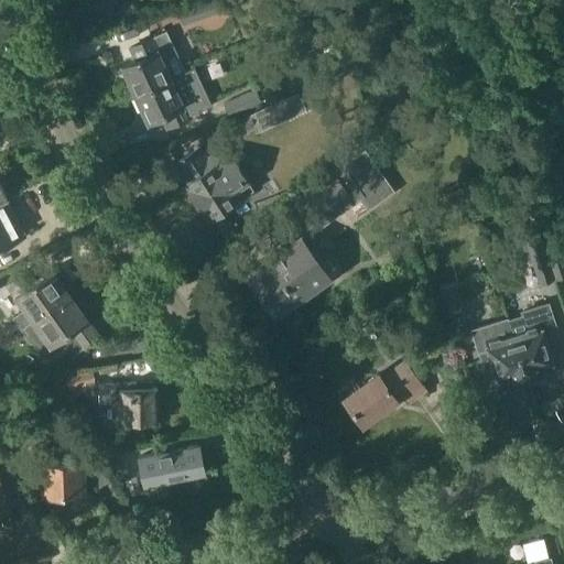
[(121,64),(134,93),(171,75),(184,69),(165,29),(129,45),(136,58),(121,64)]
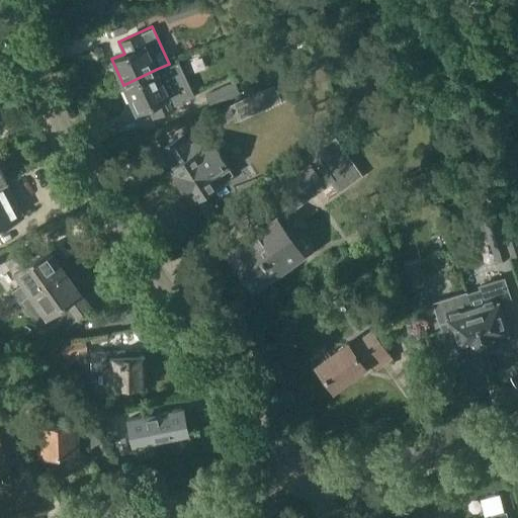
[(169,64),(157,69),(123,85),(136,112),(148,106),(153,116),(177,105),(195,96),(178,60),(169,64)]
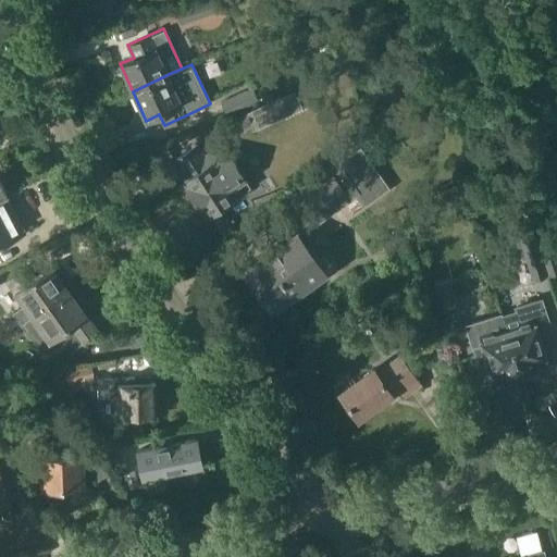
[(227,118),(260,102),(254,87),(221,102),(227,118)]
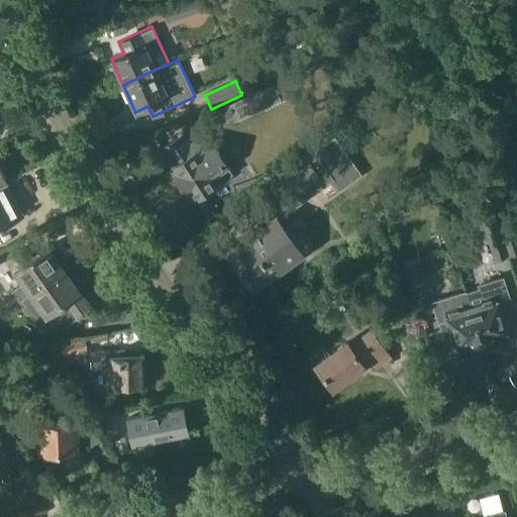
[(274,84),(228,104),(234,117),(236,122),(282,101),(274,84)]
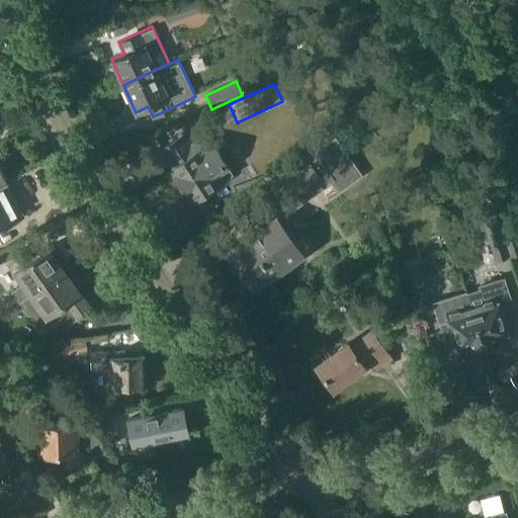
[(170,159),(160,166),(185,204),(220,181),(217,176),(234,165),(211,131),(191,144),(185,135),(164,149),(170,159)]
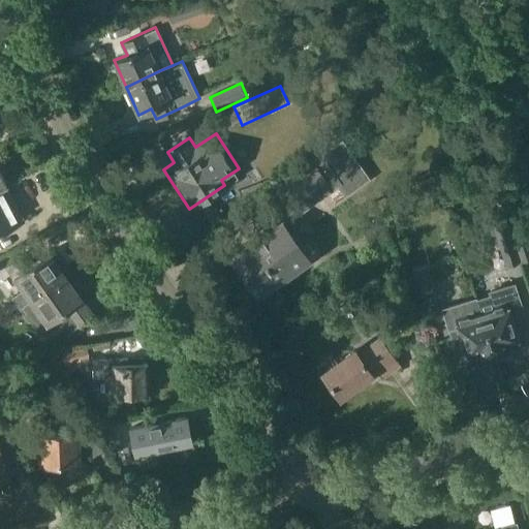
[(259,292),(306,259),(289,237),(304,226),(297,216),(339,187),(345,195),(370,179),(343,139),(285,180),(301,203),(281,216),(284,219),(232,256),(259,292)]
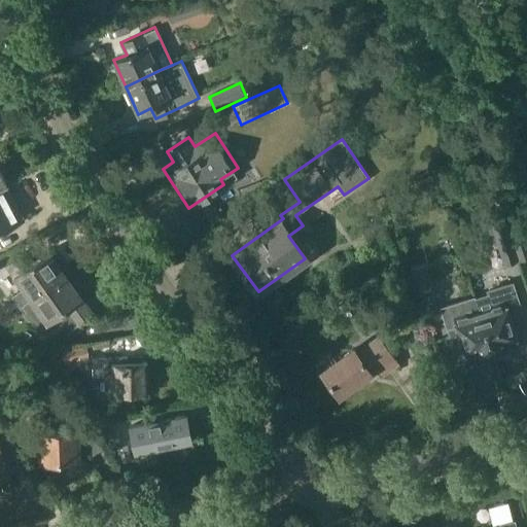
[(0,188),(0,233),(23,221),(5,186),(0,188)]
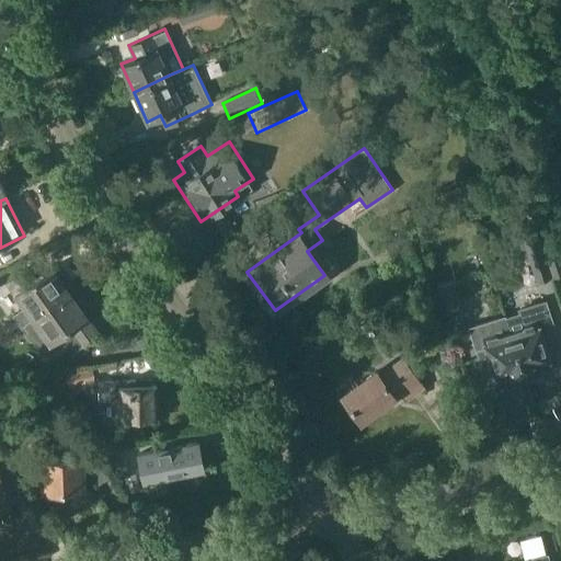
[(545,256),(552,278),(560,275),(560,254),(560,251),(545,256)]
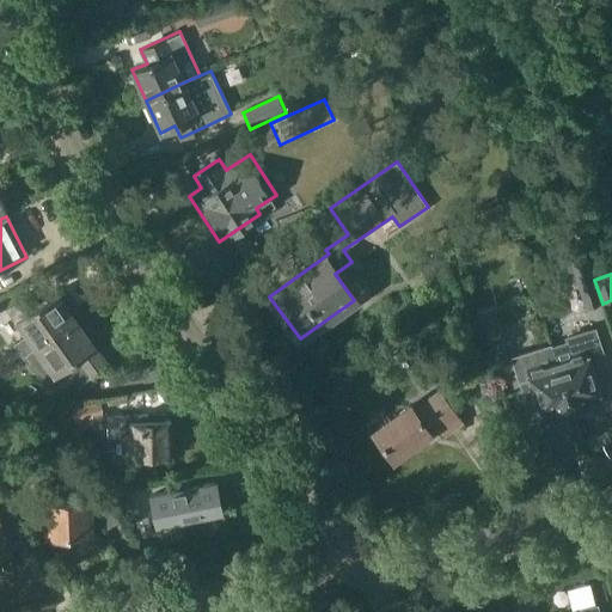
[(579,283),(586,308),(601,304),(593,279),(579,283)]
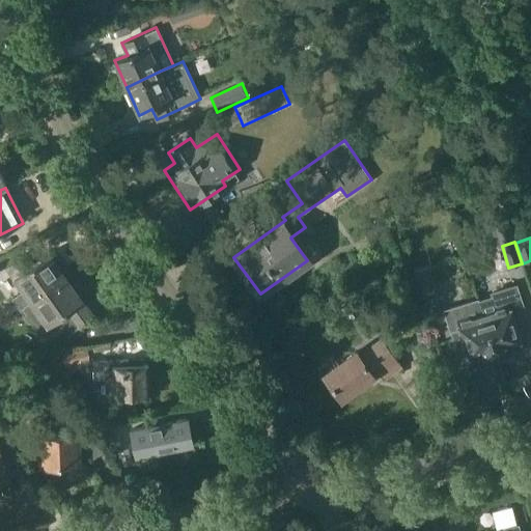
[(421,291),(436,286),(423,249),(409,253),(421,291)]
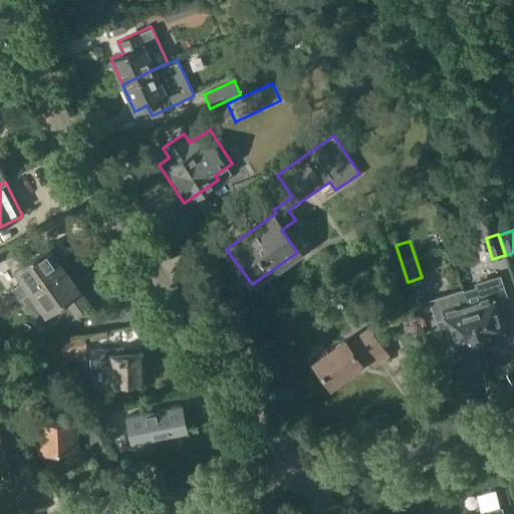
[(13,288),(20,298),(30,291),(63,268),(46,244),(31,255),(24,244),(6,258),(23,281),(13,288)]
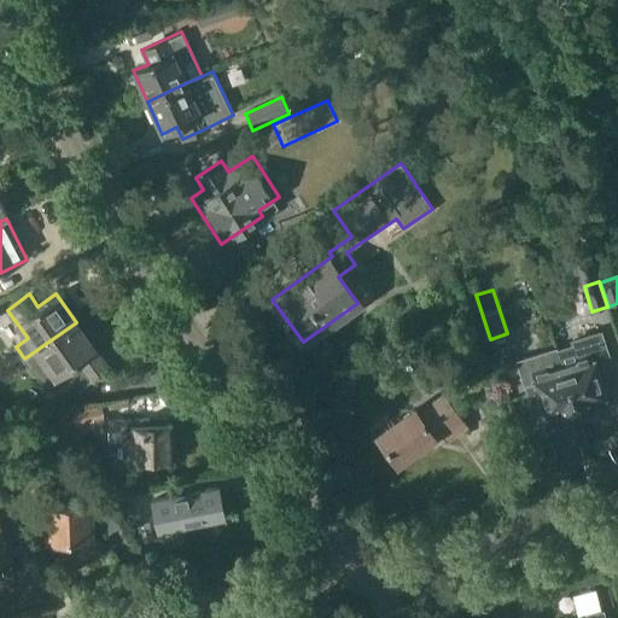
[(36,350),(24,359),(23,360),(33,374),(34,373),(33,371),(45,362),(64,389),(86,373),(89,379),(108,366),(94,349),(95,349),(76,322),(36,350)]
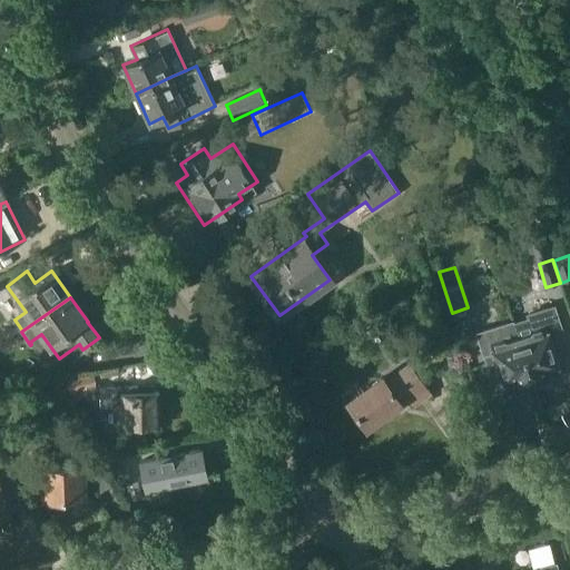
[(519,336),(533,383),(552,376),(550,372),(560,370),(558,364),(567,361),(566,355),(569,354),(552,304),(526,314),(527,317),(514,321),(519,336)]
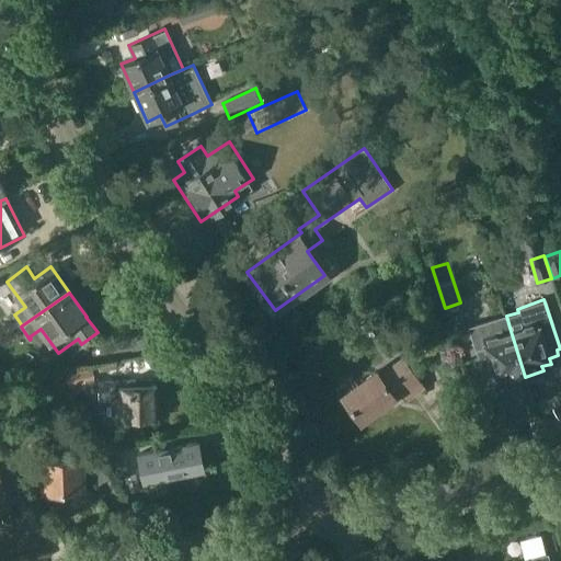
[(525,377),(511,331),(506,316),(505,316),(469,327),(476,351),(485,347),(497,381),(506,378),(507,382),(525,377)]
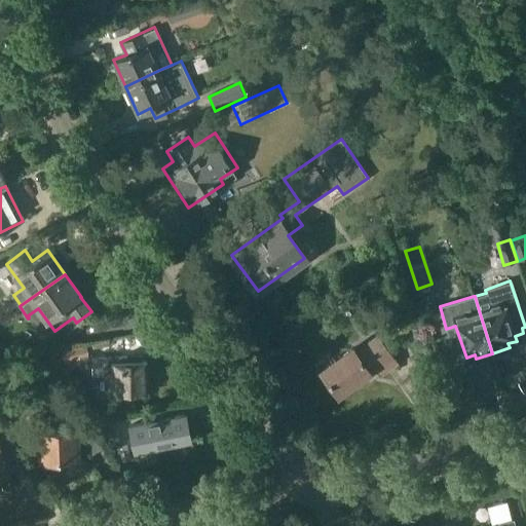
[(355,348),(354,346),(321,371),(337,395),(377,365),(382,372),(397,362),(377,334),(355,348)]
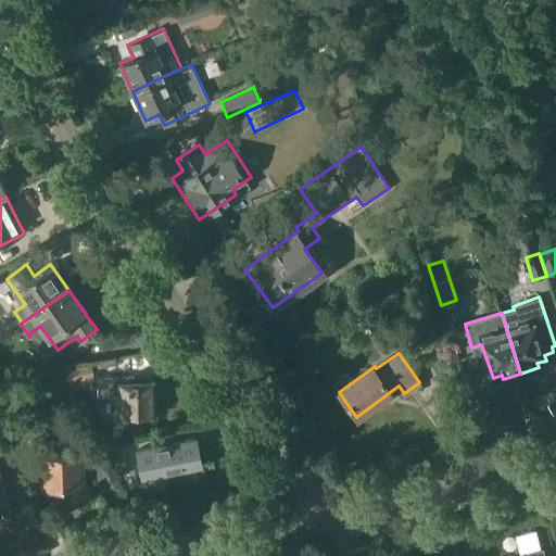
[(118,396),(118,412),(115,412),(115,417),(156,416),(155,382),(151,382),(150,376),(93,378),(93,375),(91,362),(64,367),(67,384),(85,380),(85,388),(98,387),(98,396),(118,396)]
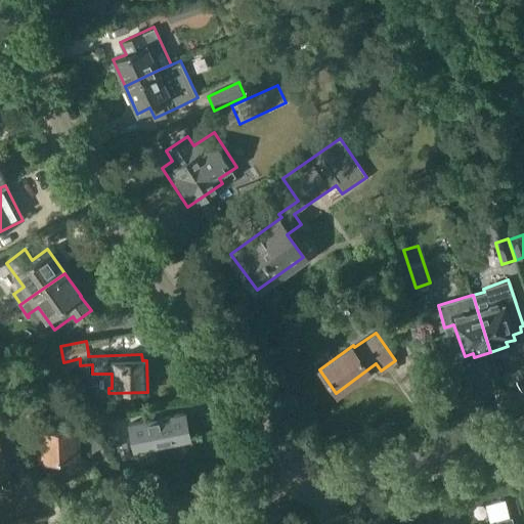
[(51,377),(66,374),(60,347),(46,350),(51,377)]
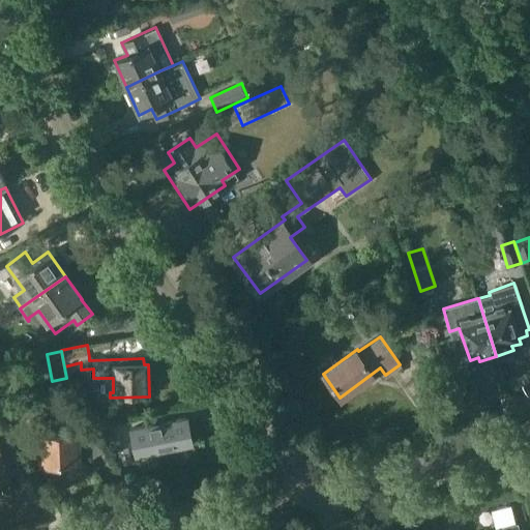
[(130,429),(136,453),(156,448),(157,453),(176,449),(175,445),(192,442),(186,417),(130,429)]
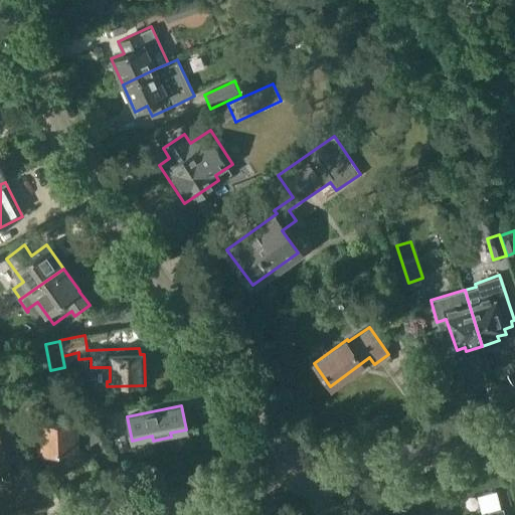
[(104,430),(116,426),(113,410),(101,413),(104,430)]
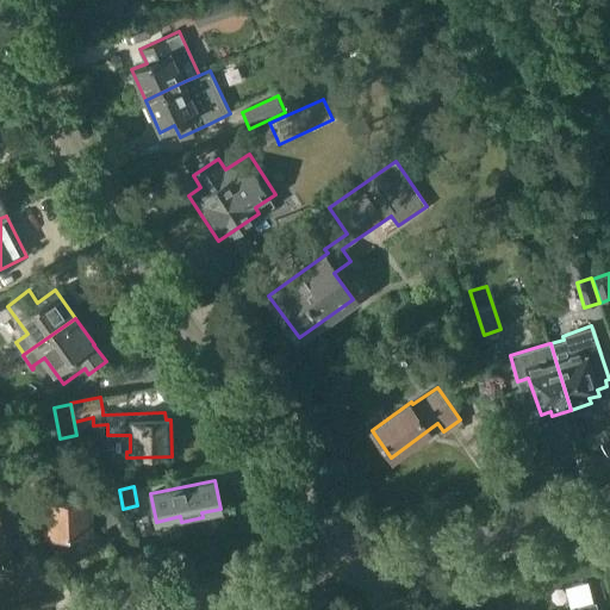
[(48,534),(89,533),(88,497),(47,498),(48,534)]
